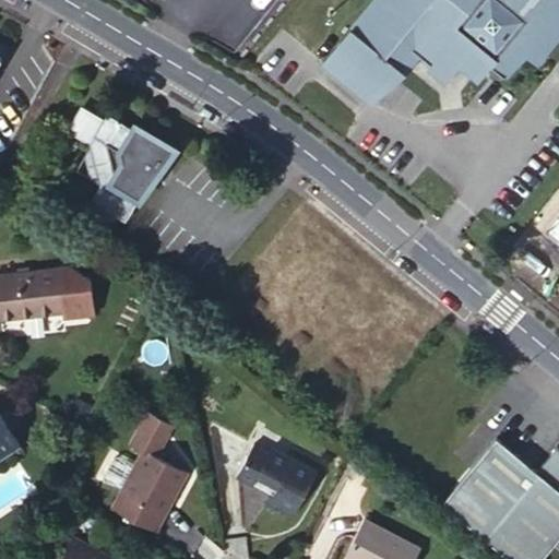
[(558,0),(373,0),(321,63),(369,104),(390,78),(393,80),(415,54),(447,81),(456,69),(472,49),(486,60),(484,63),(489,68),(502,78),(522,55),(530,45),(543,56),(558,35),(558,33),(552,28),(558,20),(558,0)]
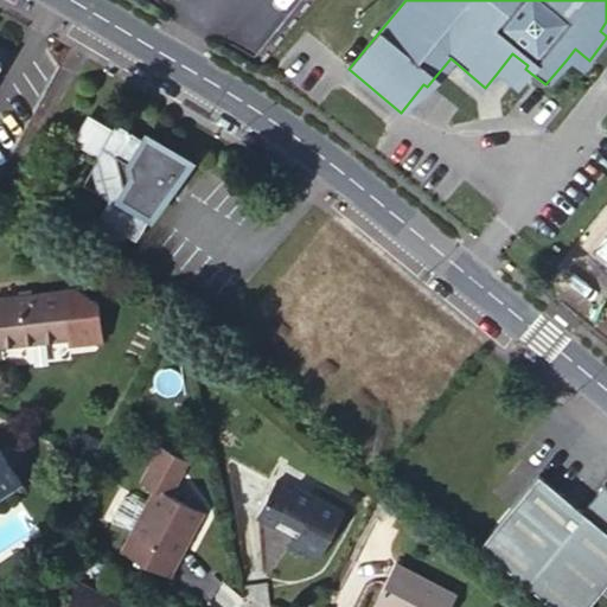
[(589,61),(575,49),(567,59),(581,70),(589,61)]
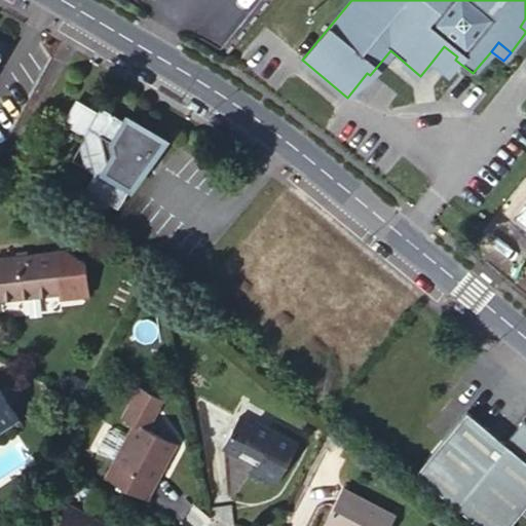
[(457,57),(444,46),(429,65),(447,78),(460,64),(455,60),(457,57)]
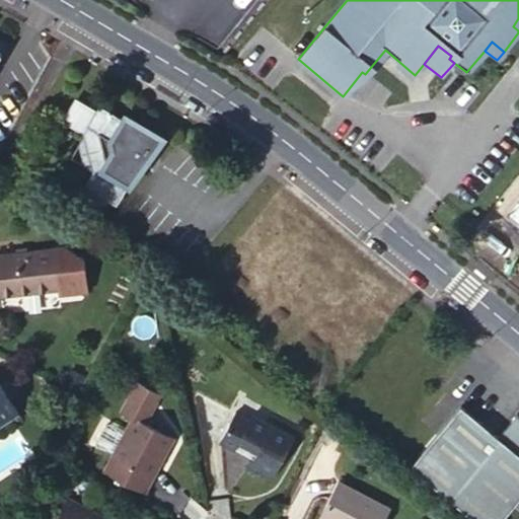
[(127,182),(150,143),(146,129),(130,120),(126,126),(96,108),(93,114),(73,101),(61,121),(84,134),(80,141),(79,148),(80,155),(83,161),(87,166),(92,169),(91,170),(79,192),(99,204),(107,189),(117,194),(125,180),(127,182)]
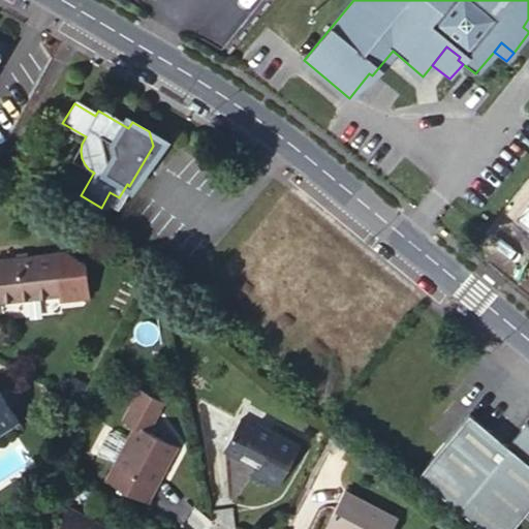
[(81,151),(82,144),(74,159),(89,169),(85,164),(82,158),(81,151)]
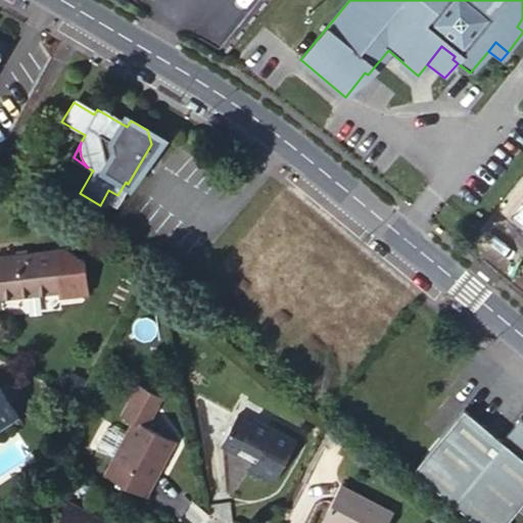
[(522,201),(511,218),(522,228),(522,201)]
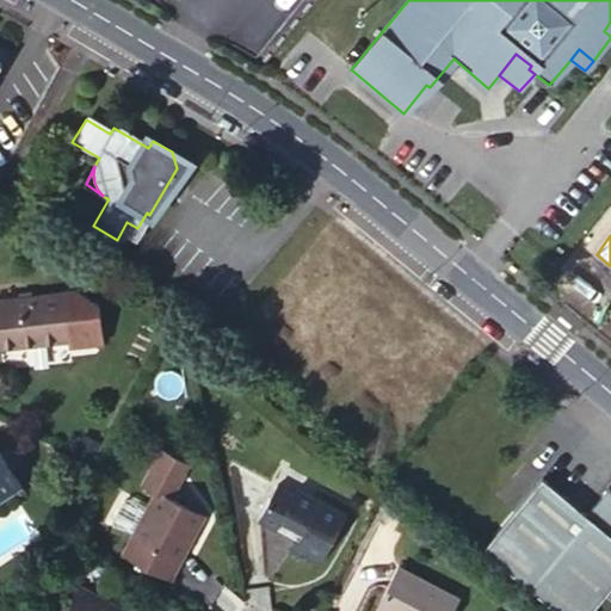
[(610,312),(610,287),(591,270),(565,303),(597,331),(610,312)]
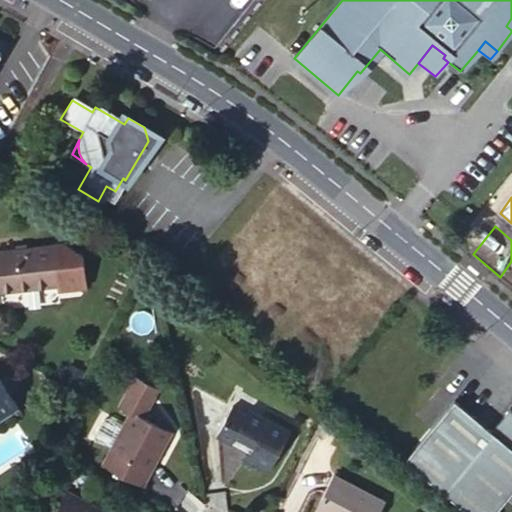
[(65,244),(0,250),(0,289),(58,284),(59,289),(85,286),(82,255),(65,244)]
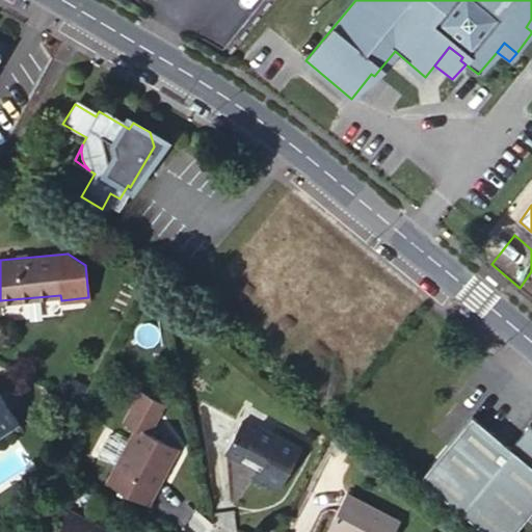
[(85,388),(72,380),(64,394),(78,401),(85,388)]
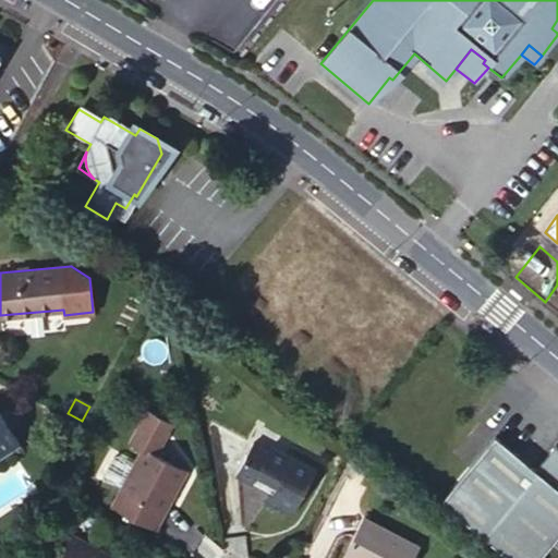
[(142,447),(154,453),(170,423),(146,410),(130,441),(142,447)]
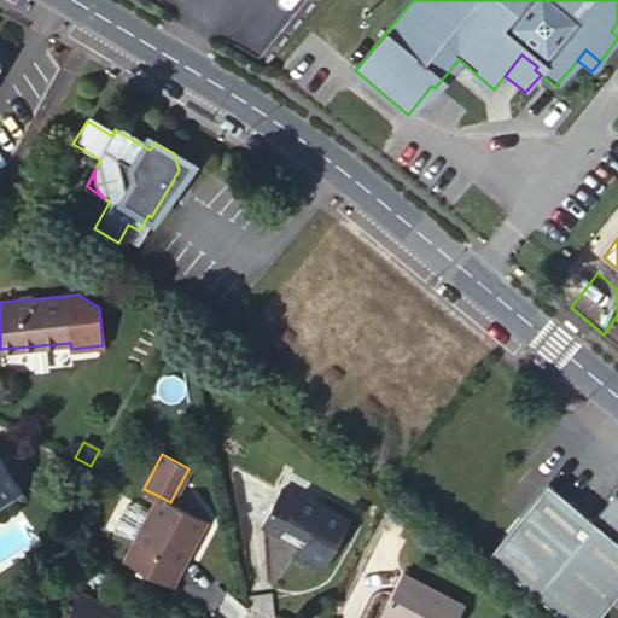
[(13,458),(1,465),(11,479),(23,472),(13,458)]
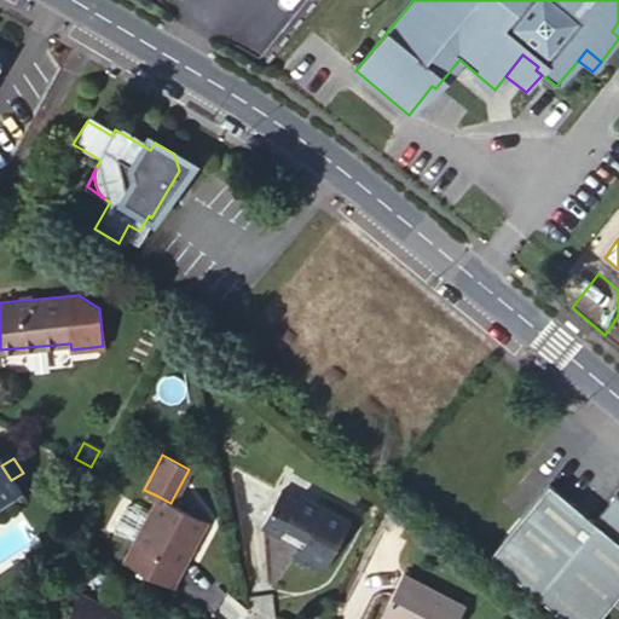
[(0,508),(21,496),(11,480),(1,466),(0,462),(0,508)]
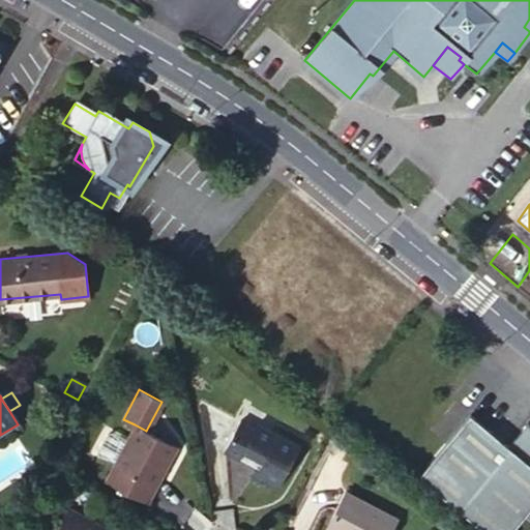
[(505,446),(467,415),(416,477),(480,529),(509,529),(523,516),(529,521),(529,425),(525,421),(505,446)]
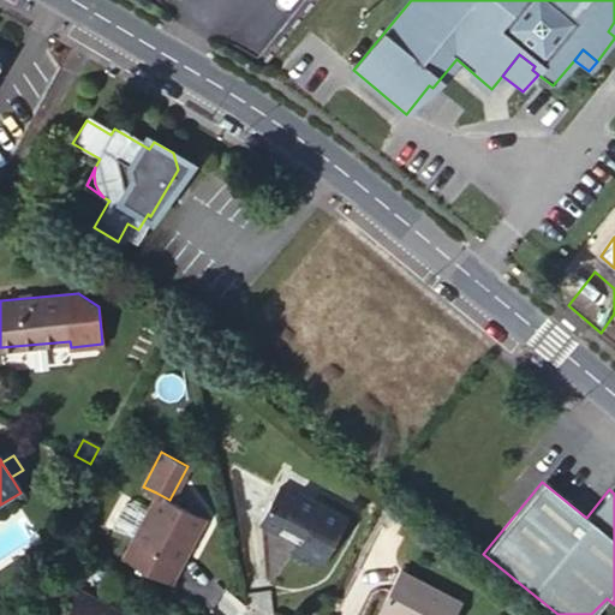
[(298,543),(293,550),(303,554),(321,563),(346,518),(298,490),(293,499),(276,489),(258,521),(298,543)]
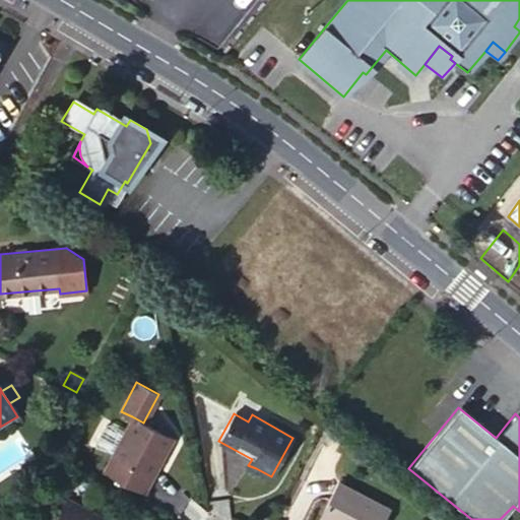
[(158,465),(173,438),(143,423),(132,416),(124,432),(112,455),(104,470),(138,489),(152,462),(158,465)]
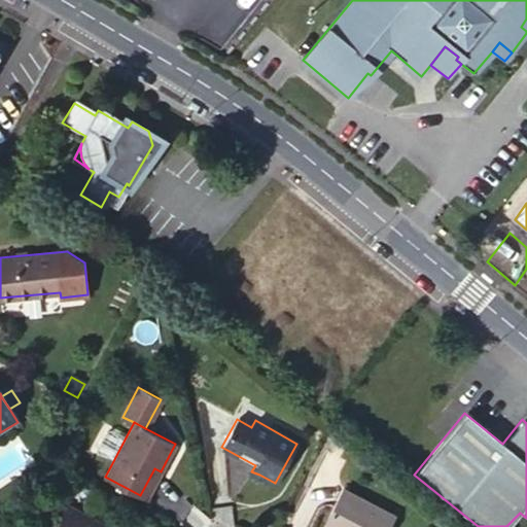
[(113,461),(126,437),(110,429),(105,431),(97,448),(99,453),(113,461)]
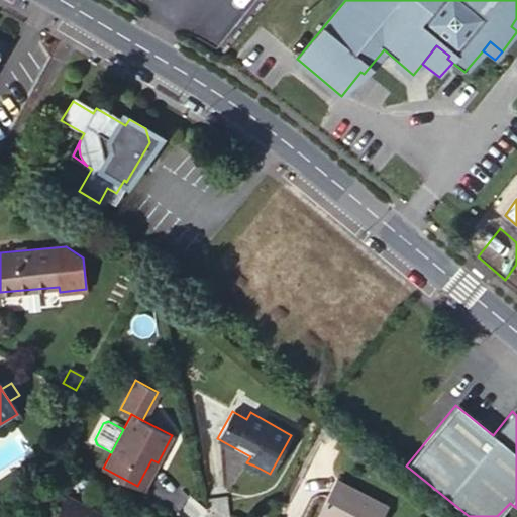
[(158,462),(151,459),(137,486),(144,489),(158,462)]
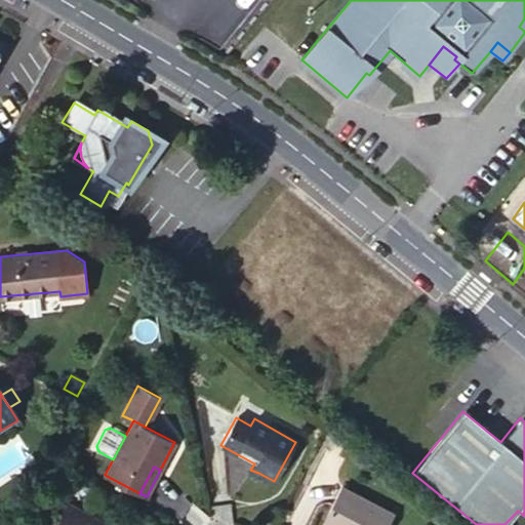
[(258,473),(250,470),(248,468),(240,482),(250,486),(258,473)]
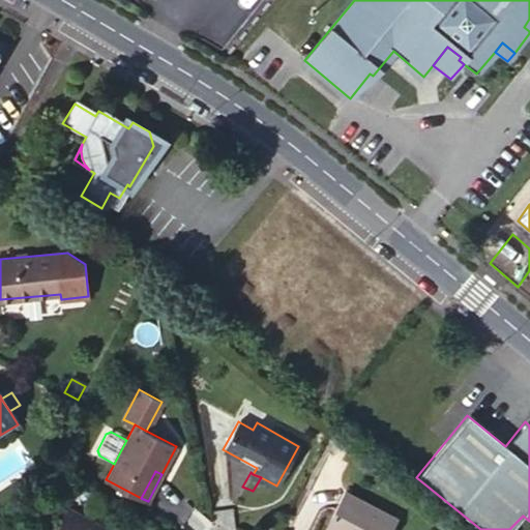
[(345,493),(325,529),(389,529),(395,520),(345,493)]
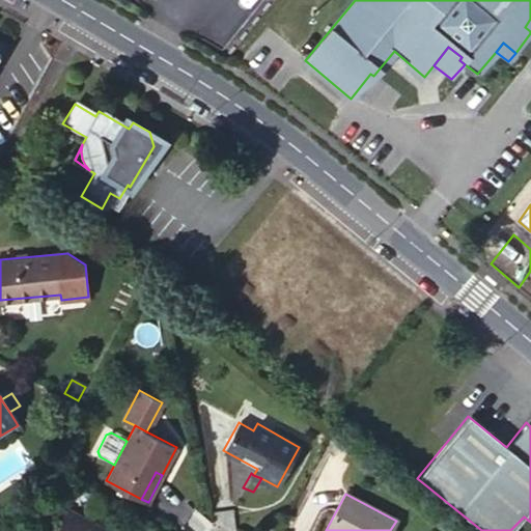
[(110,530),(66,508),(54,530),(110,530)]
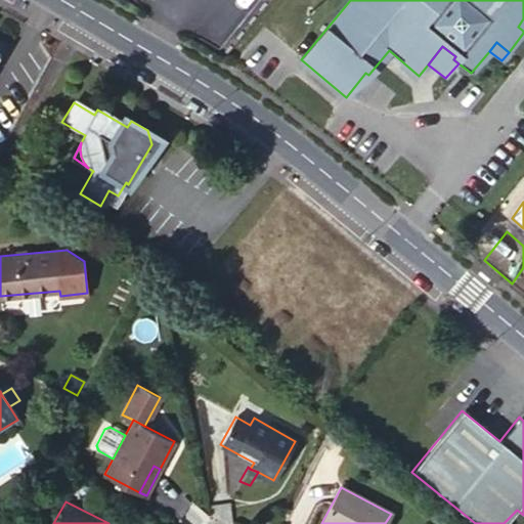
All buildings are outlined.
